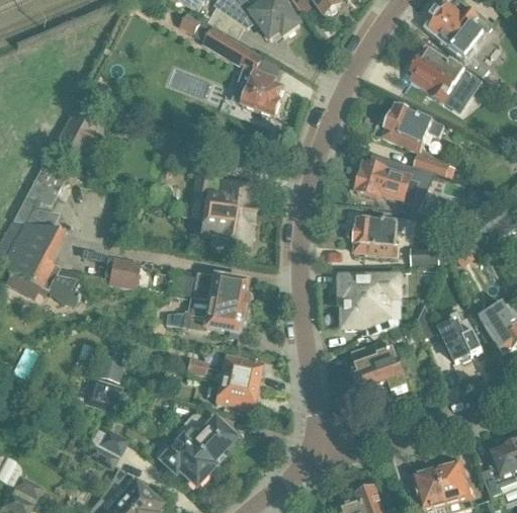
[(180,0),(179,1),(198,12),(205,0),(180,0)]
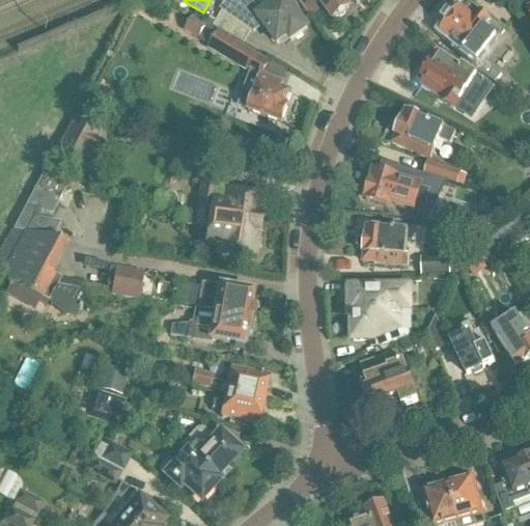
[(227,0),(223,6),(255,29),(266,23),(279,42),(289,34),(293,38),(309,27),(290,0),(280,0),(262,12),(254,0),(227,0)]
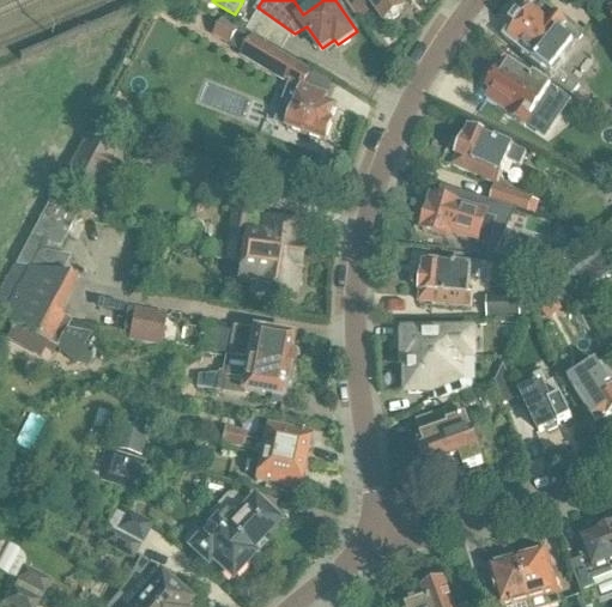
[(373,0),(386,18),(405,5),(401,0),(373,0)]
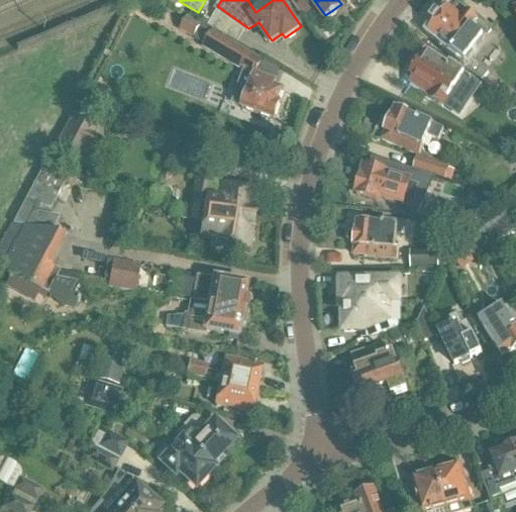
[(449,47),(456,53),(452,58),(483,79),(489,71),(474,58),(475,58),(472,55),(495,26),(461,0),(455,0),(431,29),(451,44),(449,47)]
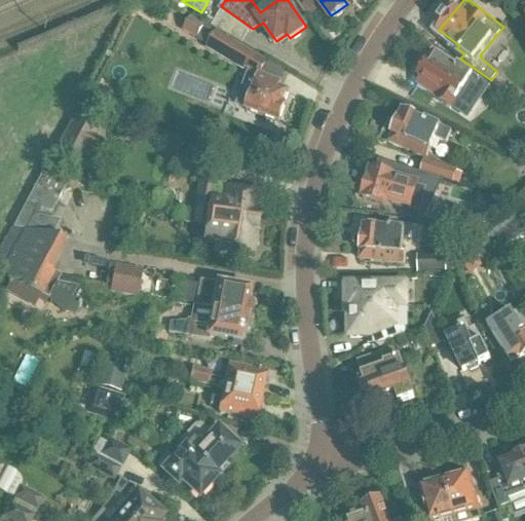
[(235,104),(246,108),(280,120),(287,102),(291,89),(280,85),(283,80),(262,72),(264,68),(252,64),(259,52),(217,27),(216,29),(205,23),(207,22),(191,13),(183,27),(204,39),(209,33),(212,35),(205,45),(248,70),(235,104)]
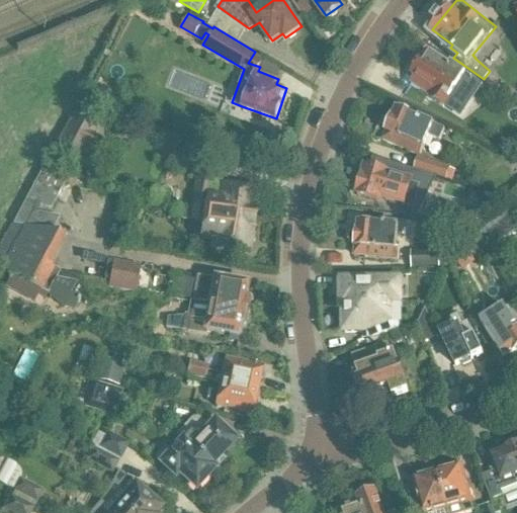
[(411,81),(432,94),(430,96),(445,106),(451,97),(450,96),(467,71),(453,61),(450,65),(428,50),(422,58),(417,59),(412,66),(414,71),(412,73),(415,75),(411,81)]
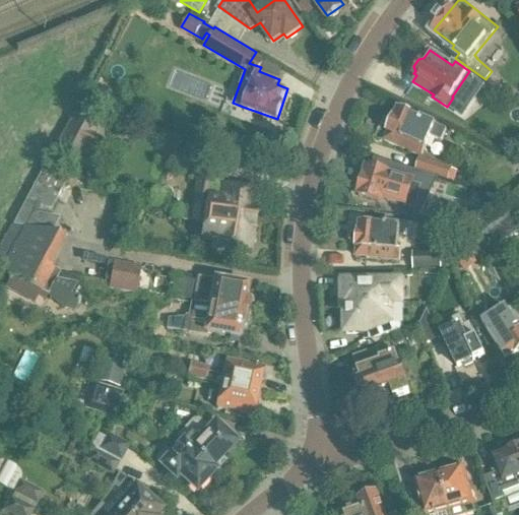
[(386,138),(401,145),(423,154),(432,134),(443,139),(448,127),(437,123),(422,116),(420,117),(413,114),(399,107),(386,138)]
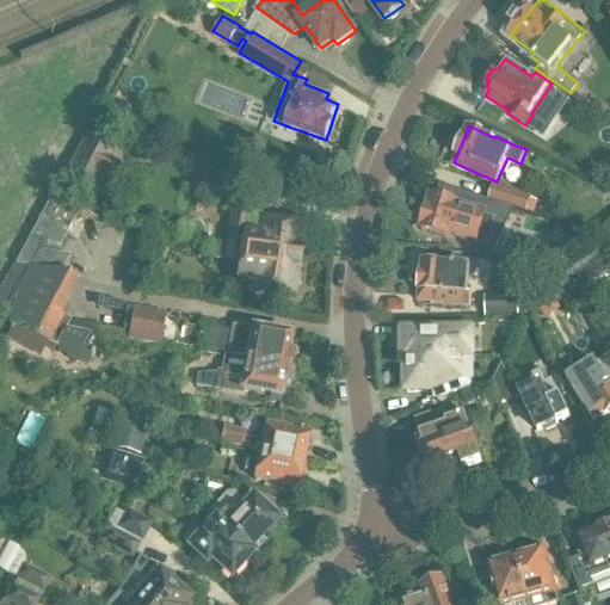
[(118,144),(87,129),(68,167),(98,183),(104,172),(115,178),(124,160),(114,154),(118,144)]
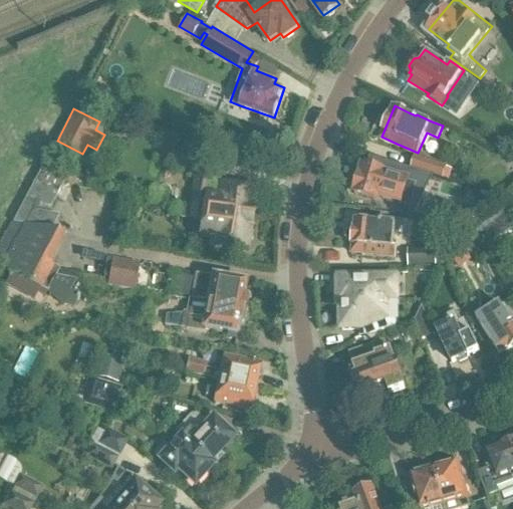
[(417,154),(413,167),(445,177),(449,165),(417,154)]
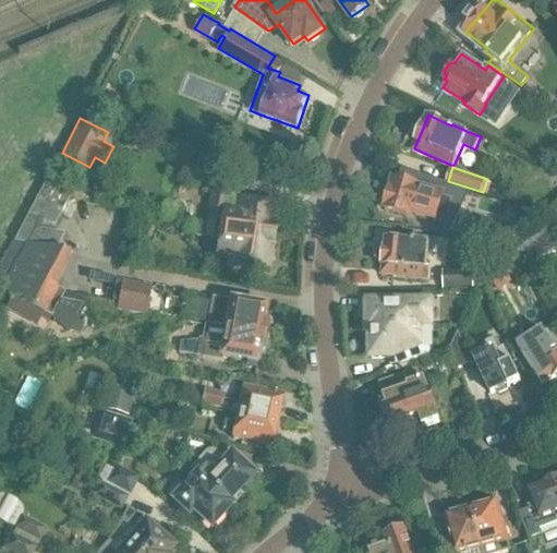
[(52,313),(62,297),(65,290),(46,278),(64,249),(56,247),(64,230),(44,227),(47,220),(56,221),(74,187),(47,178),(0,263),(0,267),(3,269),(0,276),(0,284),(14,293),(52,313)]
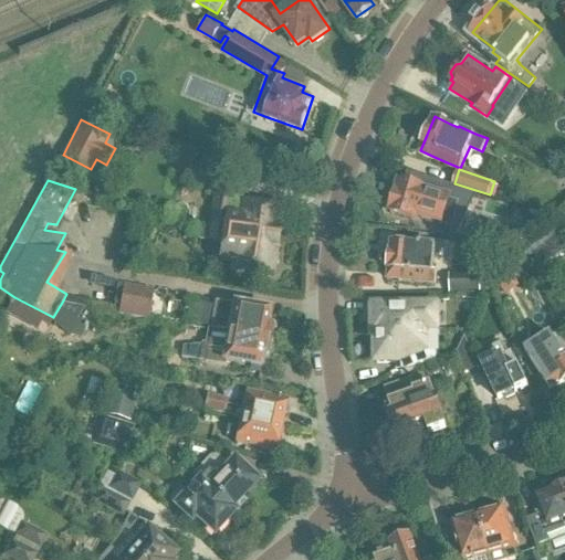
[(418,213),(453,224),(461,199),(401,180),(397,193),(393,191),(388,204),(394,205),(391,210),(417,218),(418,213)]
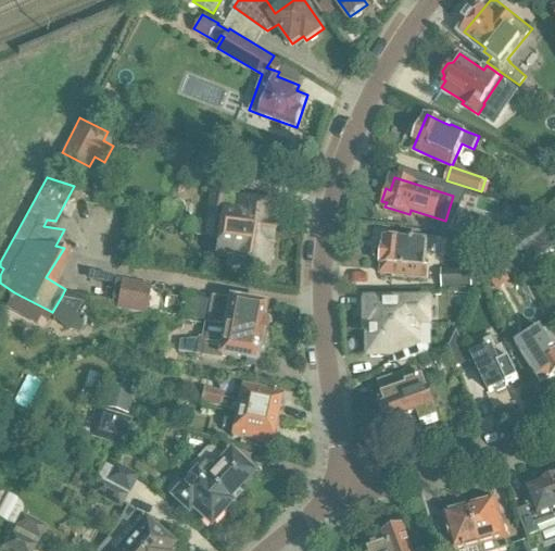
[(205,221),(206,222),(235,226),(273,230),(277,203),(243,199),(244,187),(211,184),(205,221)]
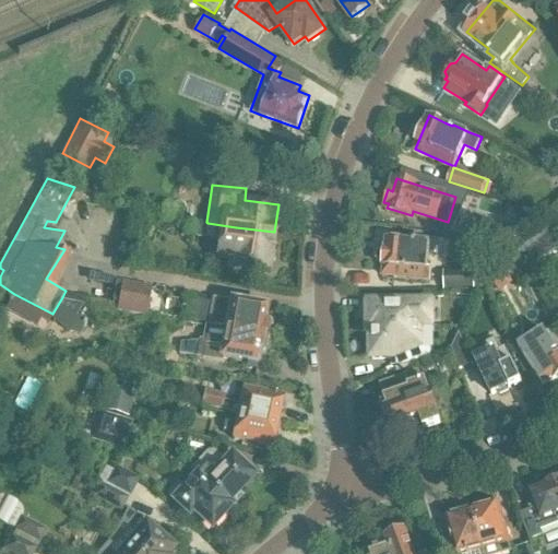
[(230,256),(228,269),(269,275),(271,261),(274,232),(236,227),(208,223),(206,222),(193,221),(192,234),(221,237),(218,254),(229,255),(229,256),(230,256)]
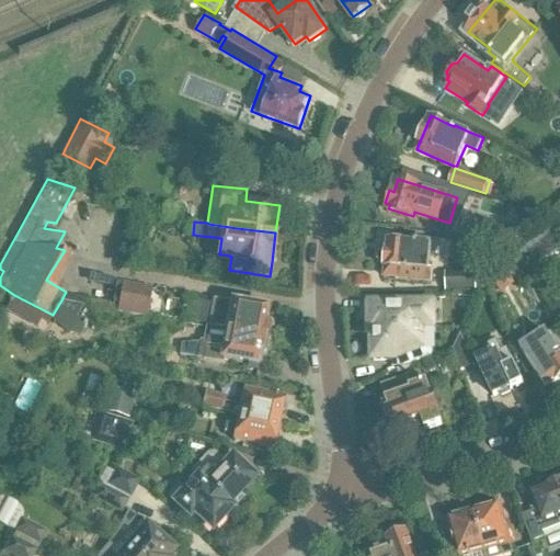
[(540,251),(543,252),(545,253),(550,253),(552,253),(559,249),(559,237),(551,227),(549,226),(539,231),(538,234),(536,237),(536,239),(536,242),(536,245),(537,247),(538,249),(540,251)]
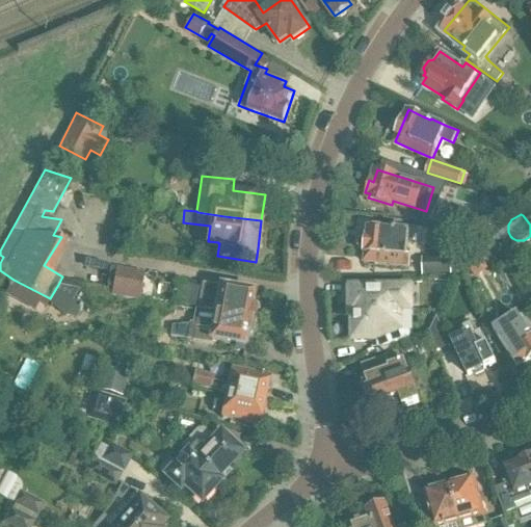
[(392,229),(368,226),(366,238),(365,238),(360,239),(360,246),(364,248),(365,249),(364,260),(409,265),(410,256),(406,256),(408,230),(392,228),(392,229)]
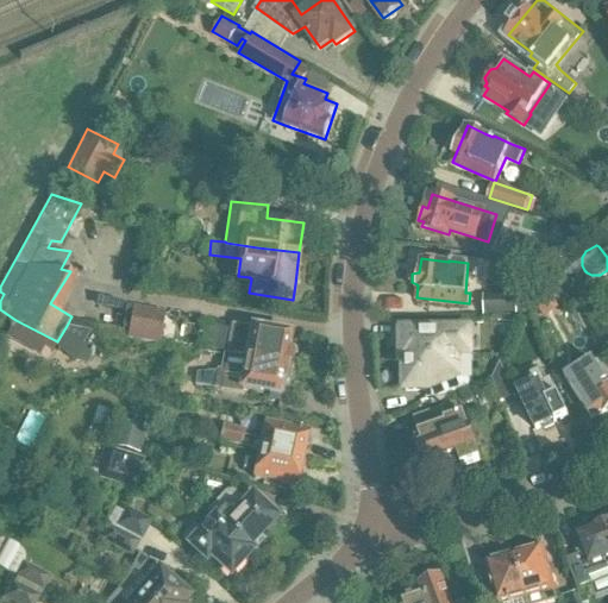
[(484,314),(519,313),(518,290),(483,290),(484,314)]
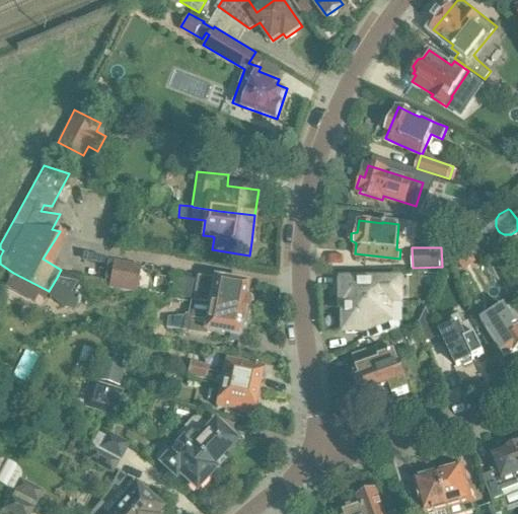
[(111,278),(84,274),(83,282),(137,290),(141,263),(114,259),(111,278)]
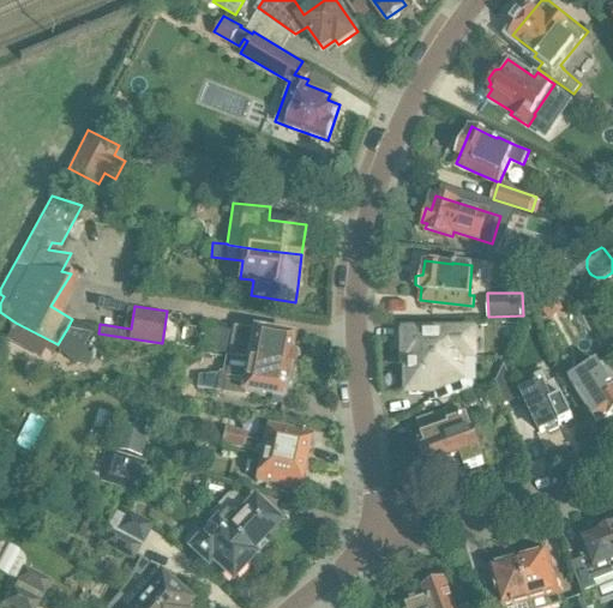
[(233,324),(226,355),(290,367),(290,366),(295,362),(298,353),(294,349),(294,345),(293,345),(295,335),(233,324)]
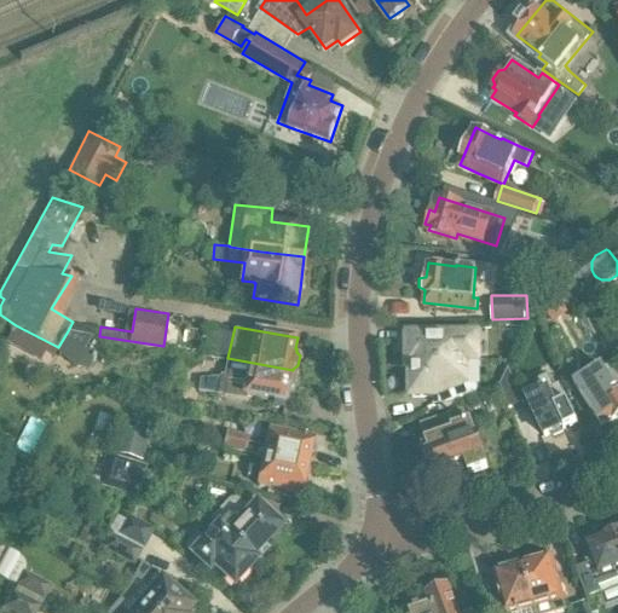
[(57,351),(62,354),(76,365),(90,369),(96,354),(85,350),(93,334),(69,329),(58,347),(57,351)]
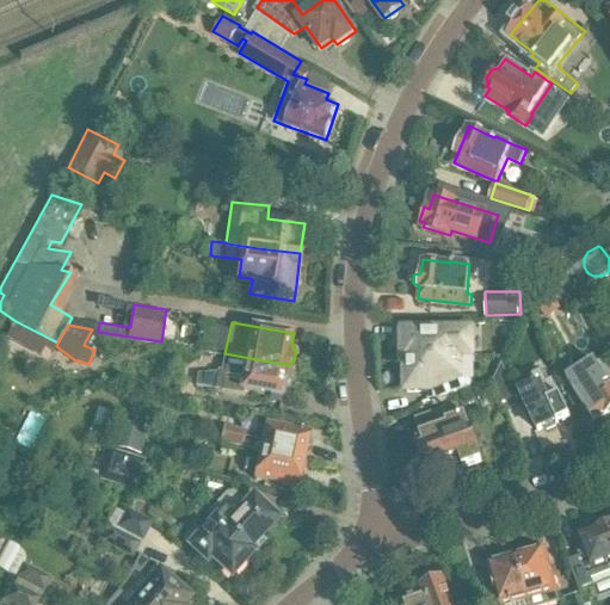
[(408,389),(429,389),(431,397),(472,384),(472,329),(405,331),(405,359),(408,359),(408,389)]
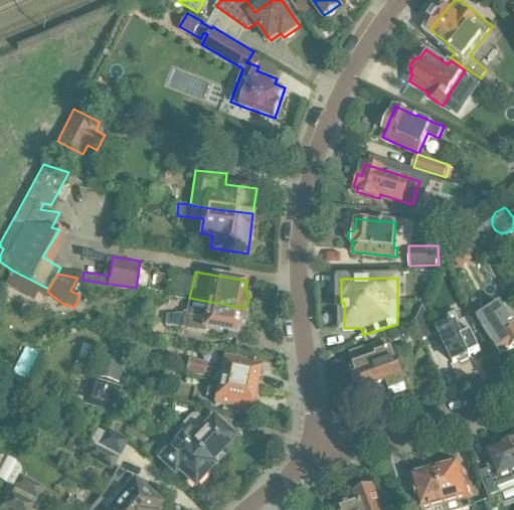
[(227,332),(227,335),(237,336),(239,323),(240,324),(240,322),(244,320),(246,312),(243,310),(243,308),(189,298),(187,310),(183,310),(183,312),(168,314),(166,324),(188,327),(188,328),(206,331),(206,328),(227,332)]
